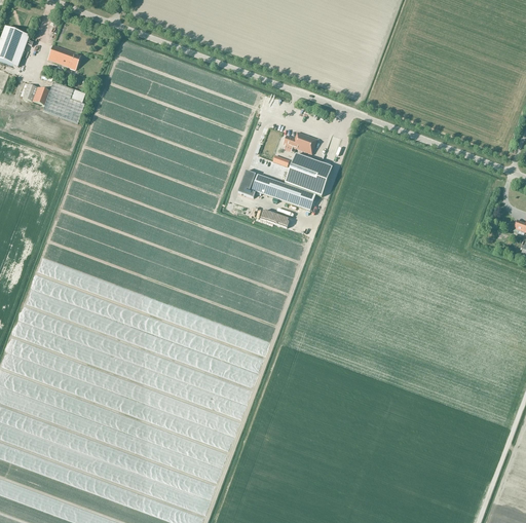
[(0,37),(0,59),(12,64),(24,33),(4,26),(0,37)]
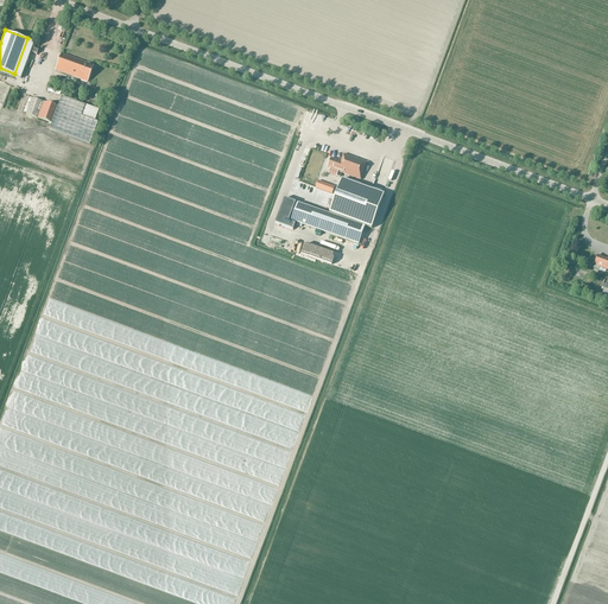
[(55,68),(87,80),(94,62),(62,50),(55,68)]
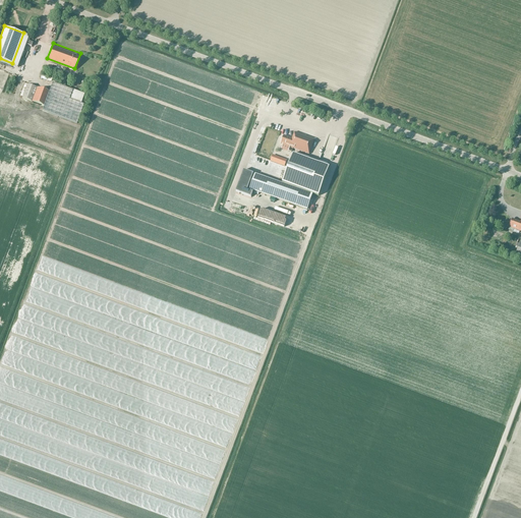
[(27,81),(22,96),(32,99),(32,100),(44,104),(42,108),(76,121),(83,102),(82,102),(83,98),(81,98),(84,92),(72,88),(52,80),(49,90),(27,81)]
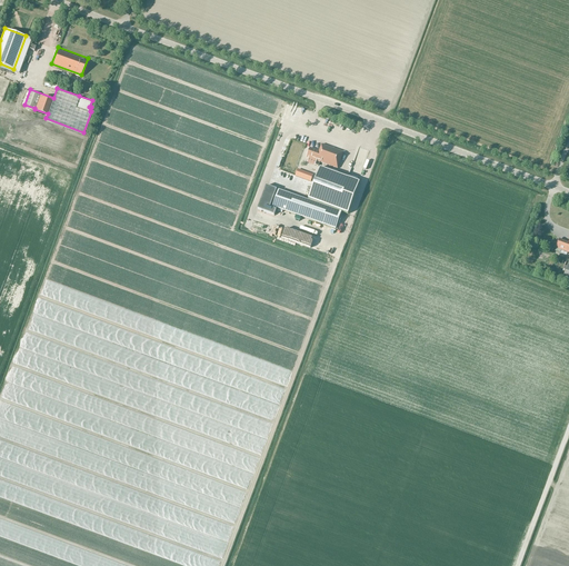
[(307,155),(338,166),(343,149),(322,141),(319,148),(310,145),(307,155)]
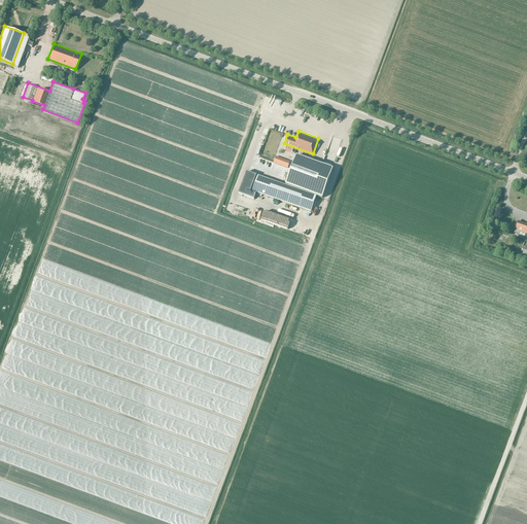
[(330,161),(339,136),(329,134),(322,158),(330,161)]
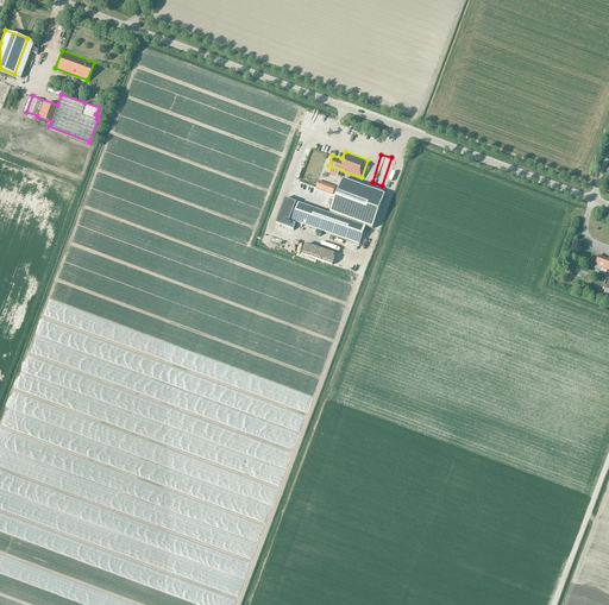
[(331,209),(330,210),(372,226),(385,193),(343,176),(331,209)]
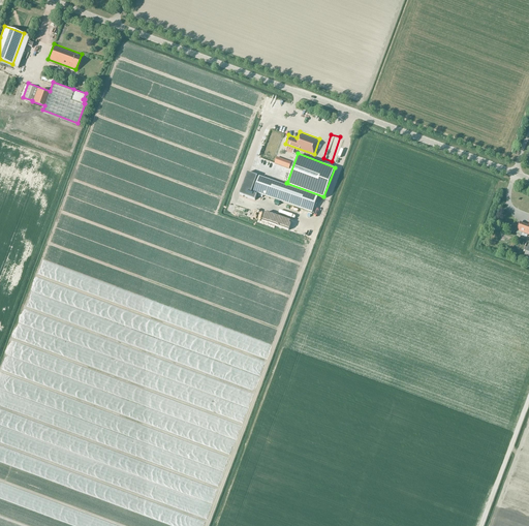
[(289,166),(291,160),(277,155),(275,160),(289,166)]
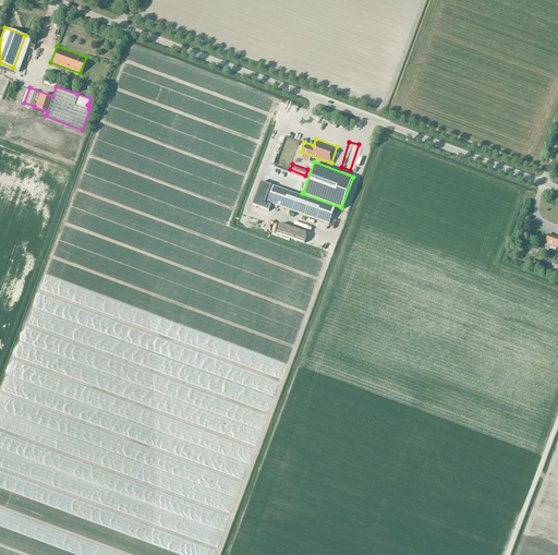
[(261,180),(252,203),(269,208),(271,203),(265,201),(271,183),(261,180)]
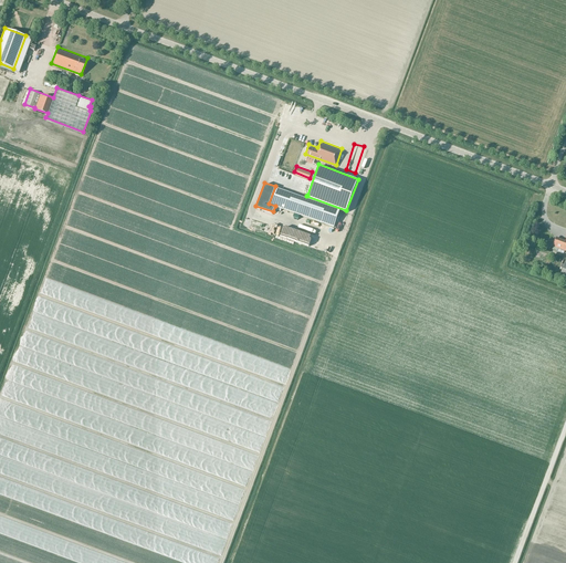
[(339,208),(308,198),(278,187),(272,204),(334,225),(339,208)]
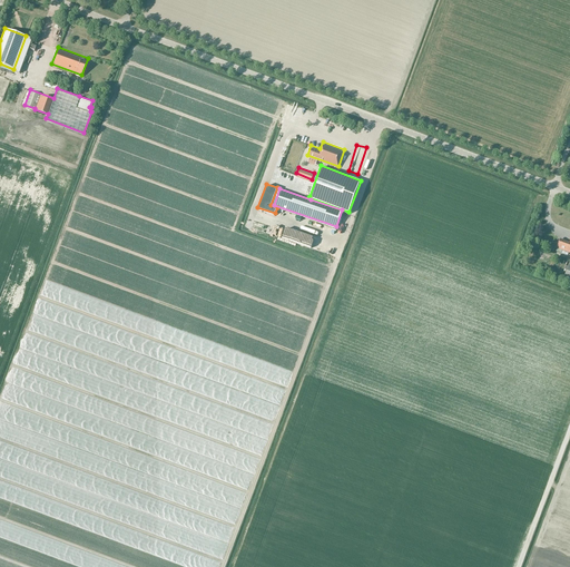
[(305,241),(306,236),(291,232),(290,236),(305,241)]
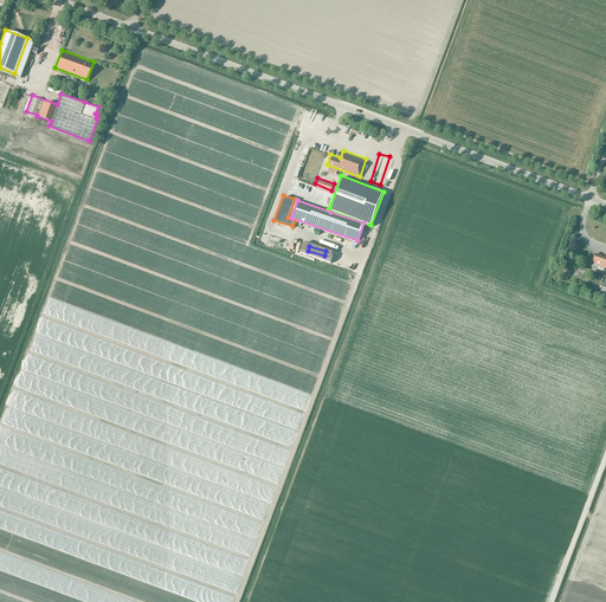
[(595,252),(592,260),(594,260),(594,261),(605,265),(605,254),(605,256),(595,252)]
